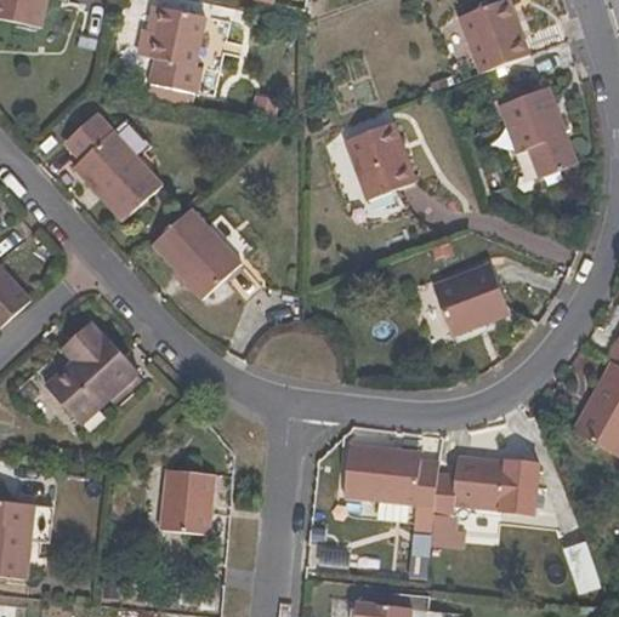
[(0,15),(39,24),(44,0),(0,0),(0,15)]
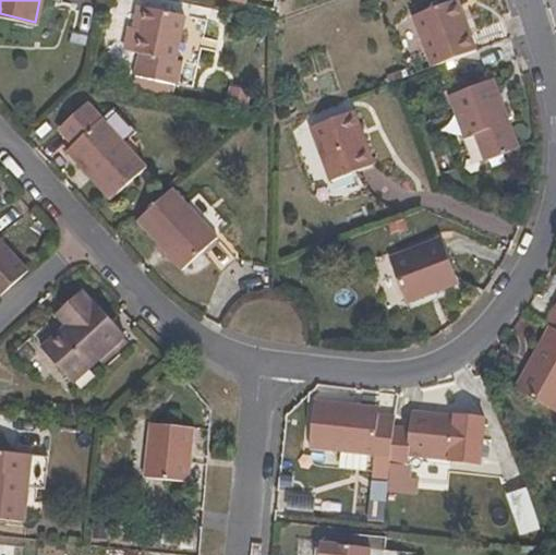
[(428,67),(479,47),(460,0),(447,0),(410,14),(428,67)]
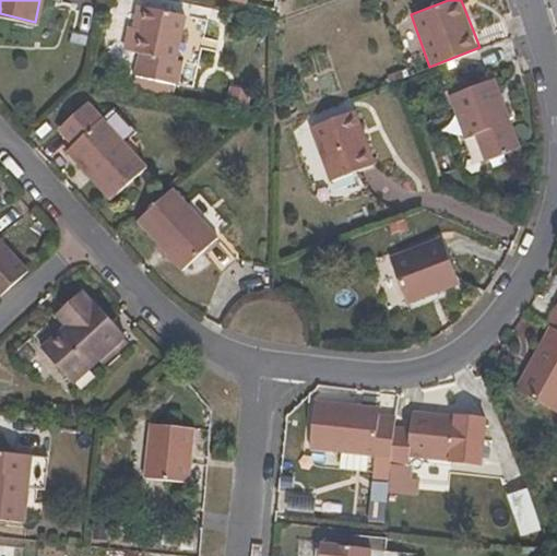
[(137,50),(129,85),(177,95),(185,60),(177,59),(186,14),(142,6),(132,49),(137,50)]
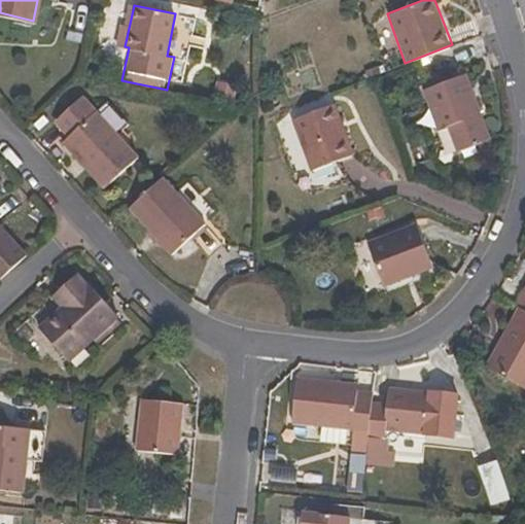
[(492,137),(467,71),(421,89),(436,129),(445,125),(455,151),(492,137)]
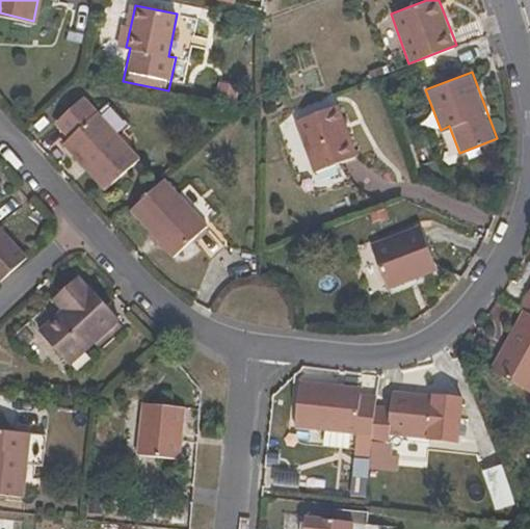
[(218,81),(215,97),(238,101),(240,84),(218,81)]
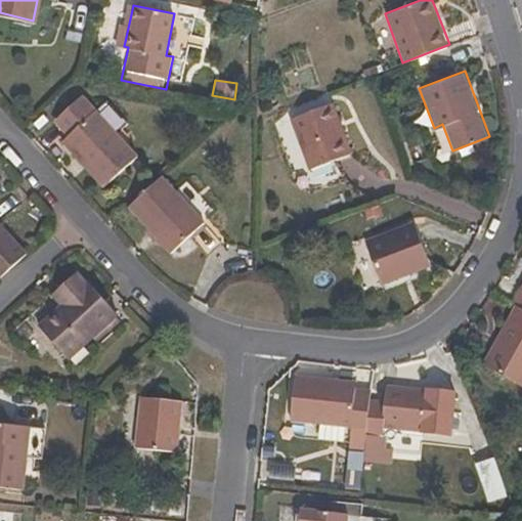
[(60,140),(102,186),(138,153),(117,130),(127,122),(104,98),(95,107),(81,92),(52,120),(67,134),(60,140)]
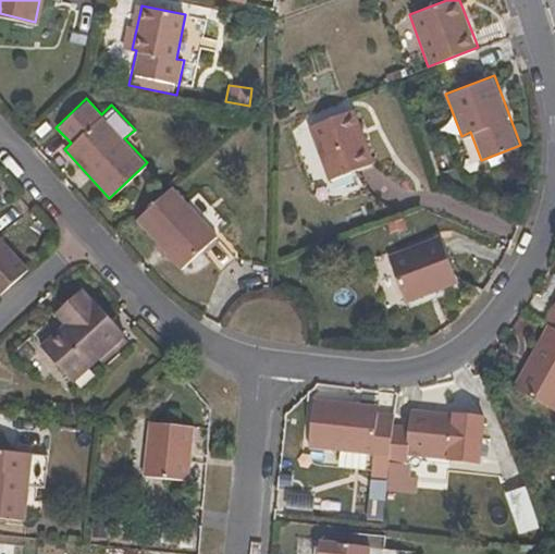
[(327,180),(375,161),(355,109),(308,127),(327,180)]
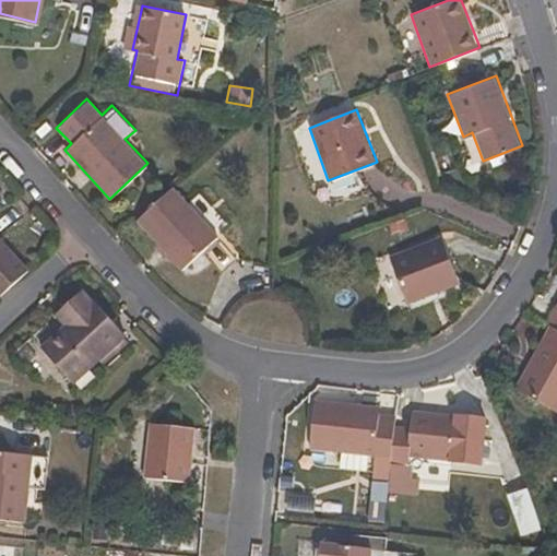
[(179,269),(216,235),(172,186),(134,220),(161,248),(166,255),(179,269)]
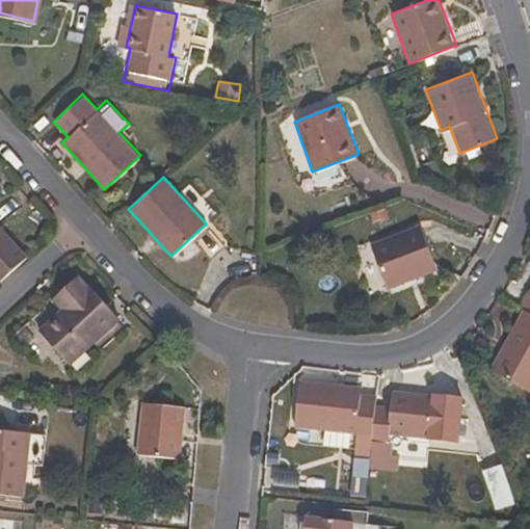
[(436,269),(419,222),(369,242),(387,288),(436,269)]
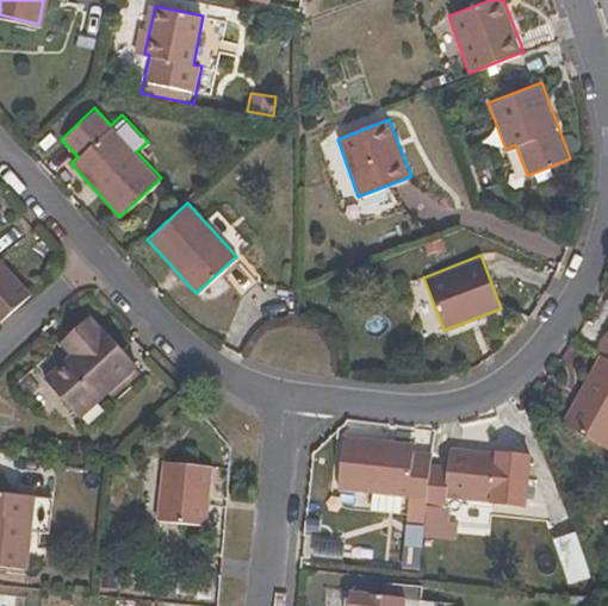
[(0,317),(13,306),(29,293),(0,261),(0,317)]
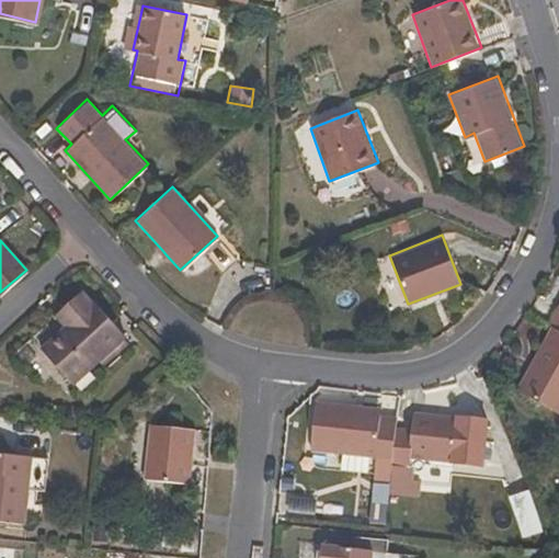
[(219,270),(235,254),(221,241),(206,255),(219,270)]
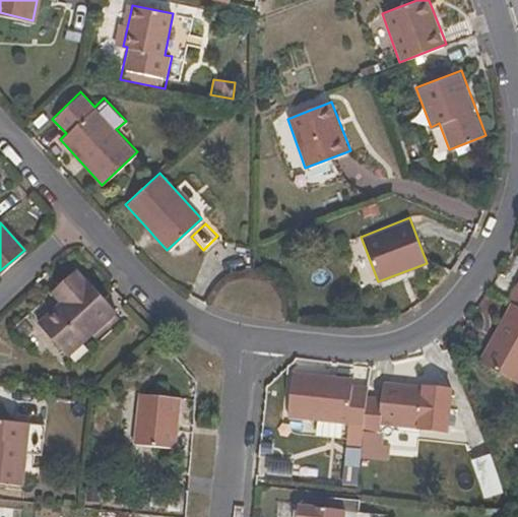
[(154,237),(149,231),(145,235),(151,241),(154,237)]
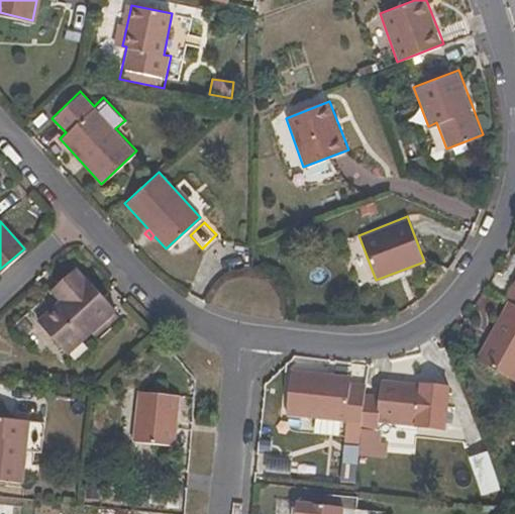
[(91,327),(112,306),(84,275),(82,278),(74,267),(59,281),(69,292),(62,298),(37,319),(67,350),(91,327)]
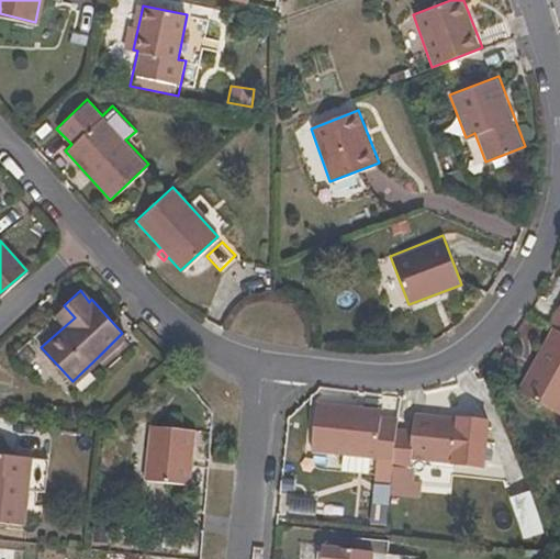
[(67,324),(75,317),(64,305),(56,312),(67,324)]
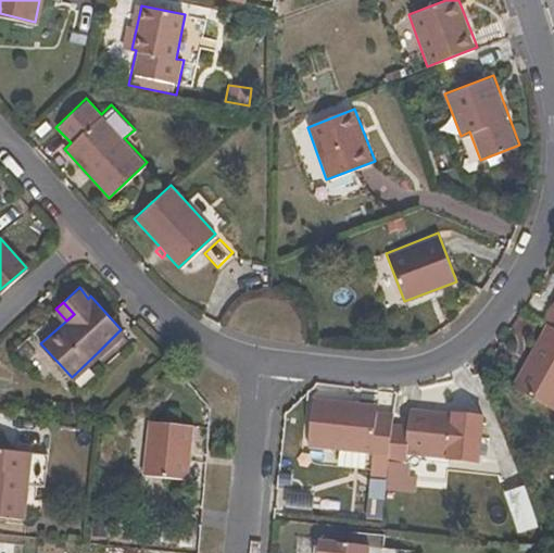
[(553,302),(544,321),(546,323),(553,326),(553,302)]
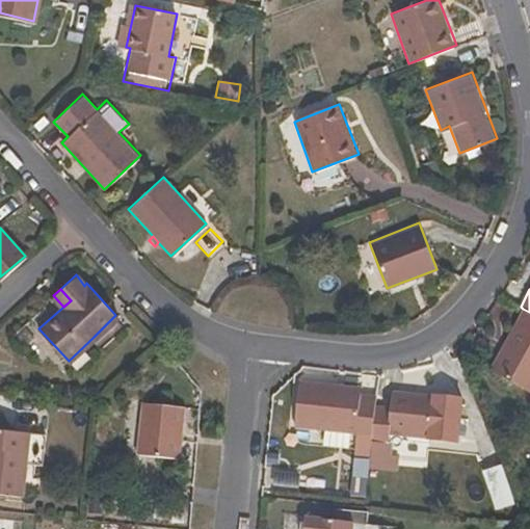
[(491,368),(529,390),(529,312),(523,309),(491,368)]
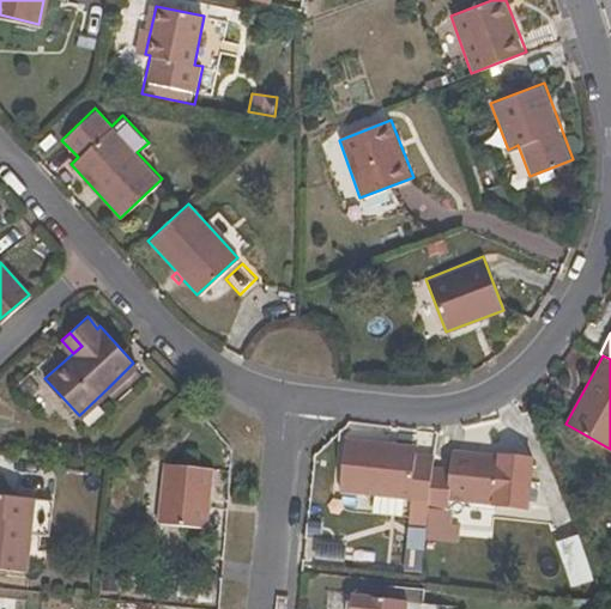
[(138,367),(133,363),(108,388),(112,393),(138,367)]
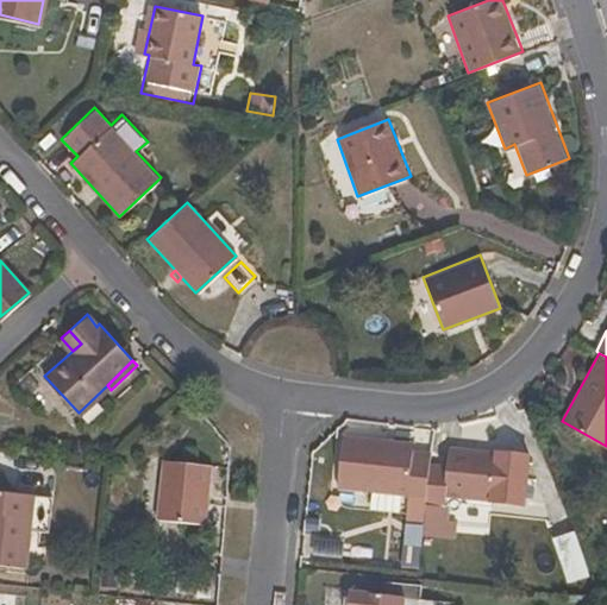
[(335,487),(404,495),(404,503),(423,504),(426,465),(427,453),(408,451),(377,447),(379,442),(340,438),(335,487)]
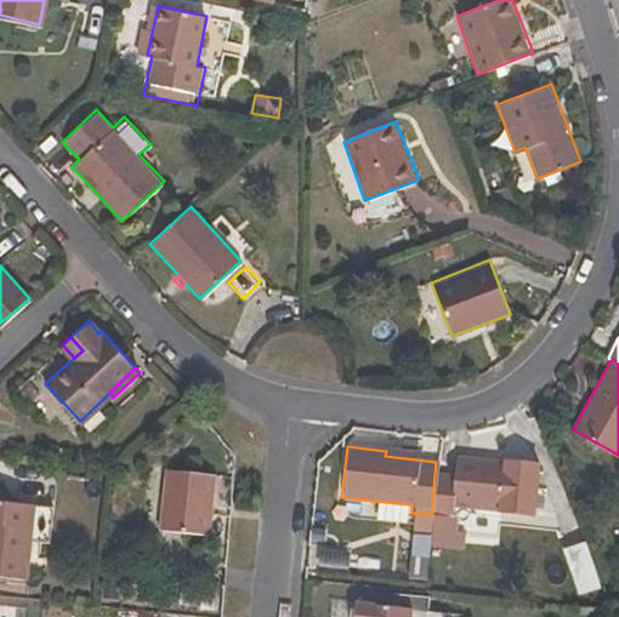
[(456,458),(455,475),(435,474),(431,514),(430,518),(450,519),(452,507),(529,514),(534,467),(456,458)]
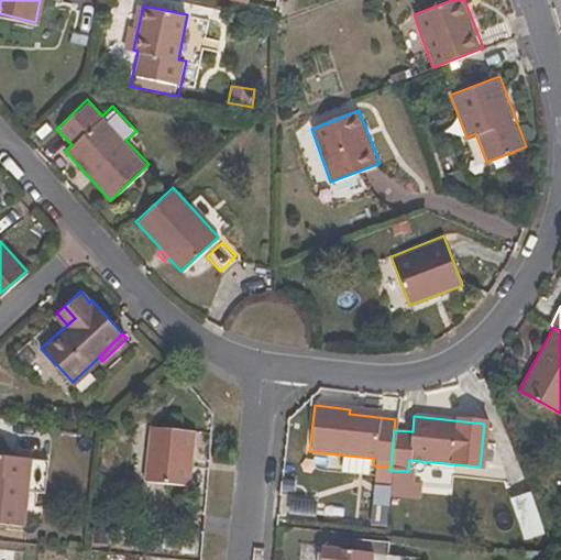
[(143,479),(190,484),(195,431),(147,427),(143,479)]
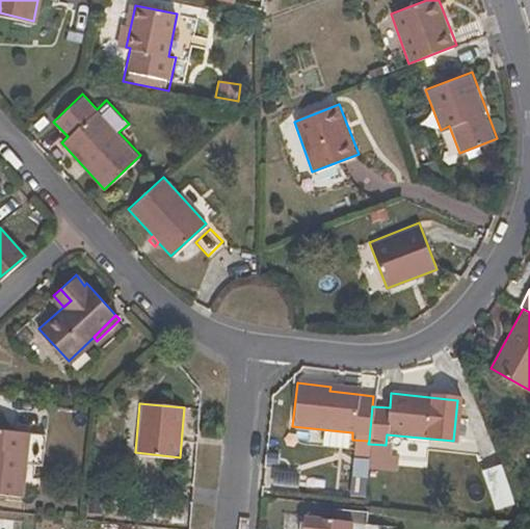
[(216,430),(218,411),(207,408),(205,429),(216,430)]
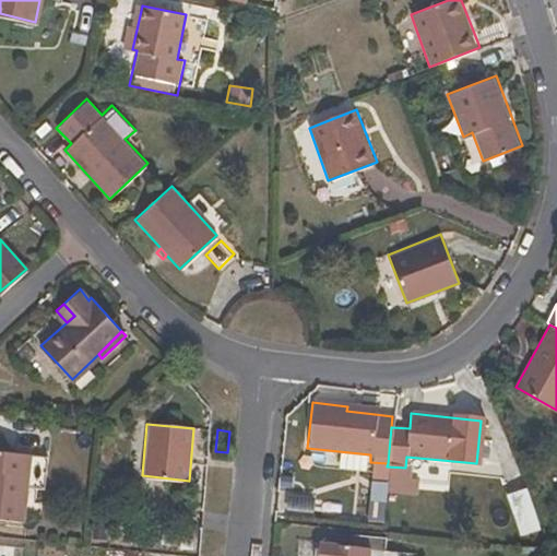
[(0,518),(26,521),(31,487),(42,489),(46,457),(0,450),(0,518)]
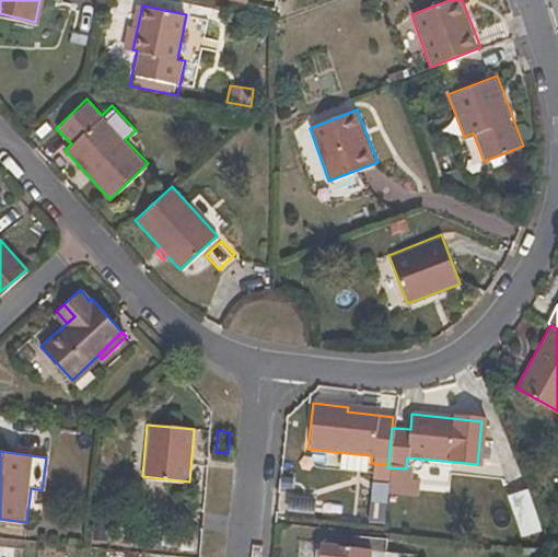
[(522,533),(543,526),(531,484),(509,490),(522,533)]
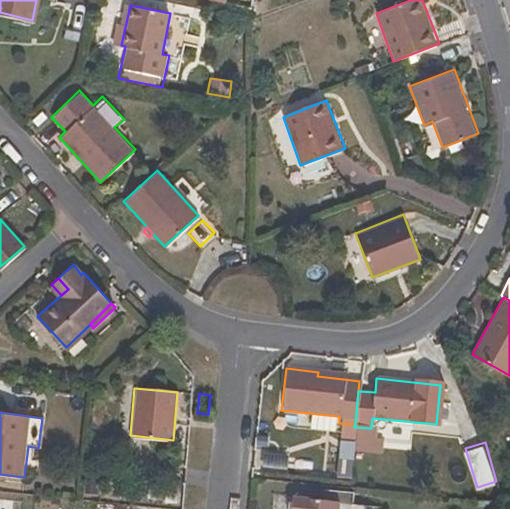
[(337,508),(339,501),(293,496),(290,508),(337,508)]
